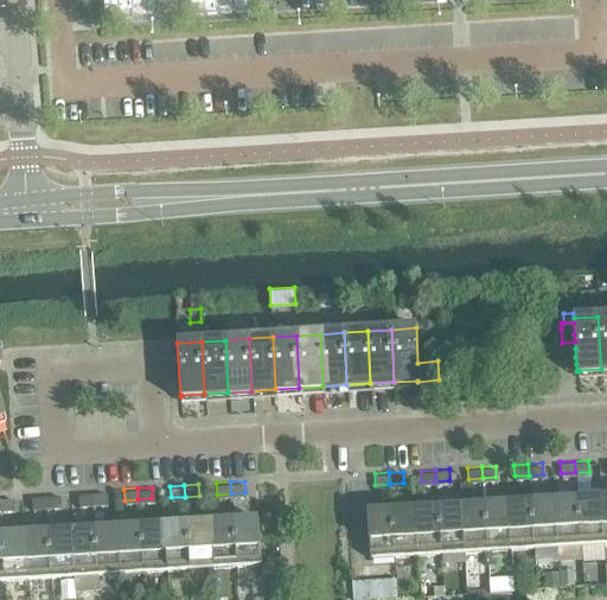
[(106,490),(91,491),(91,502),(106,502),(106,490)]
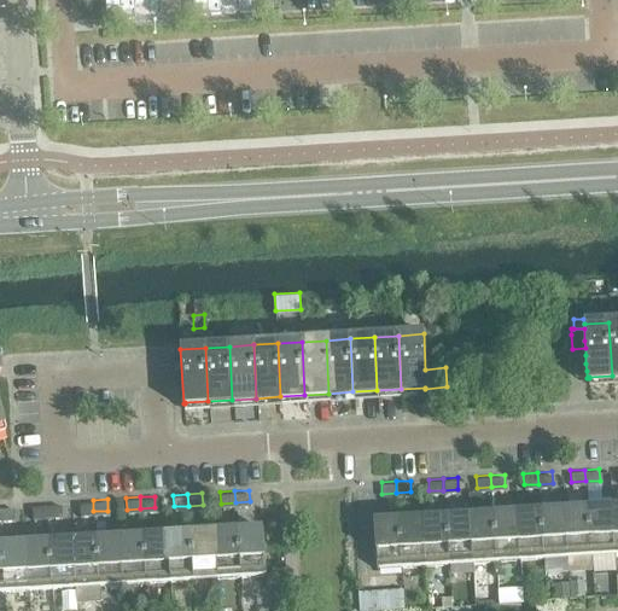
[(93,511),(93,500),(79,501),(79,512),(93,511)]
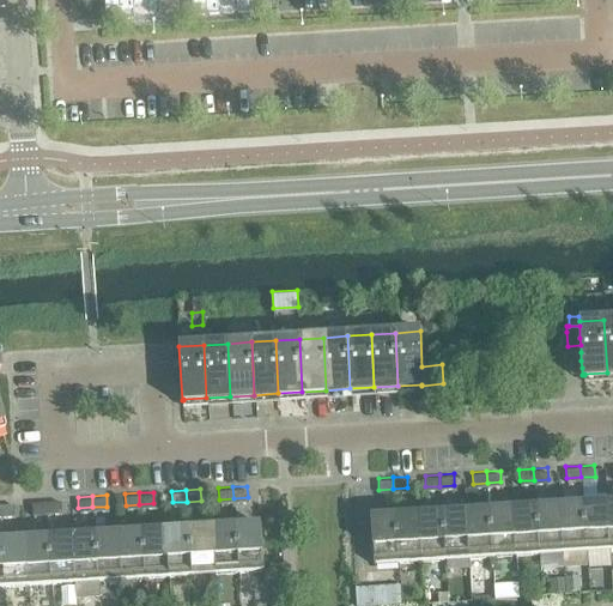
[(60,497),(46,498),(46,510),(60,509),(60,497)]
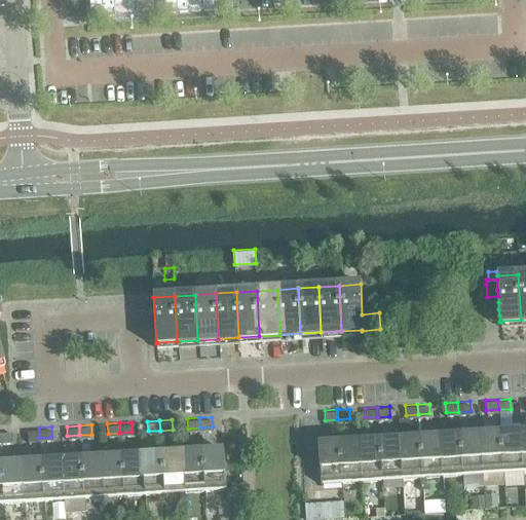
[(39,438),(39,428),(27,429),(27,439),(39,438)]
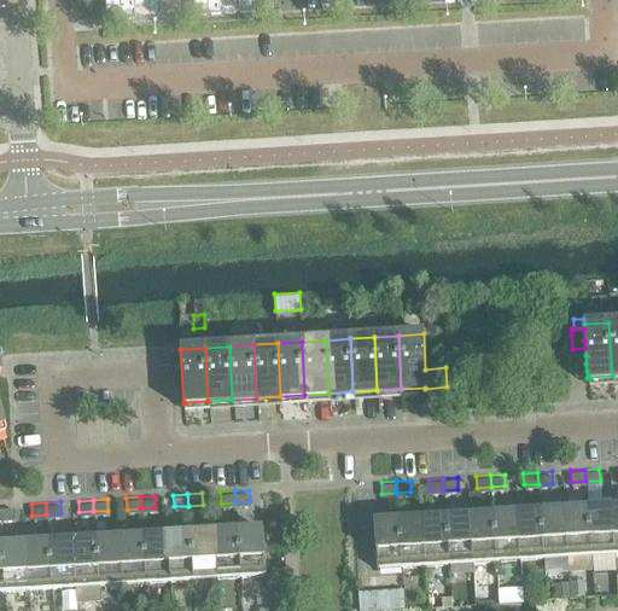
[(611,502),(587,505),(589,551),(613,550),(611,502)]
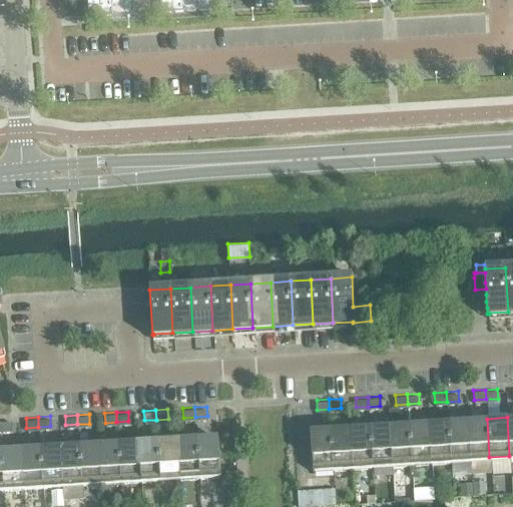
[(10,419),(0,419),(0,429),(11,429),(10,419)]
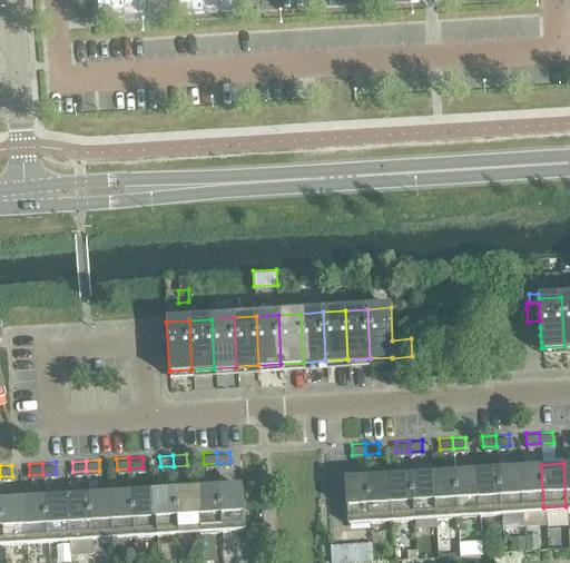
[(541,465),(519,466),(522,509),(543,507),(541,465)]
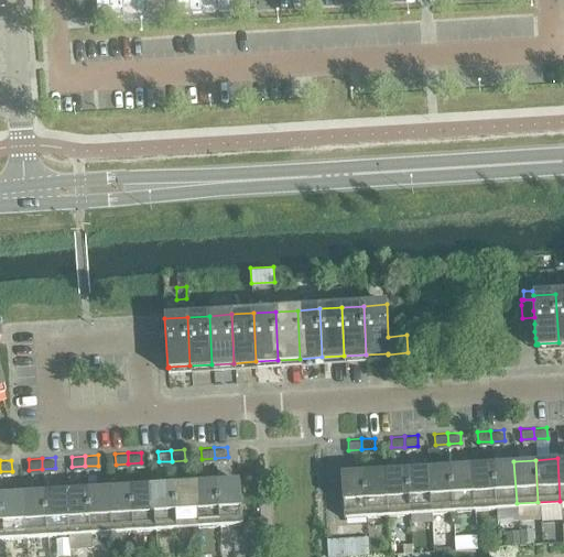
[(513,461),(492,462),(495,504),(517,503),(513,461)]
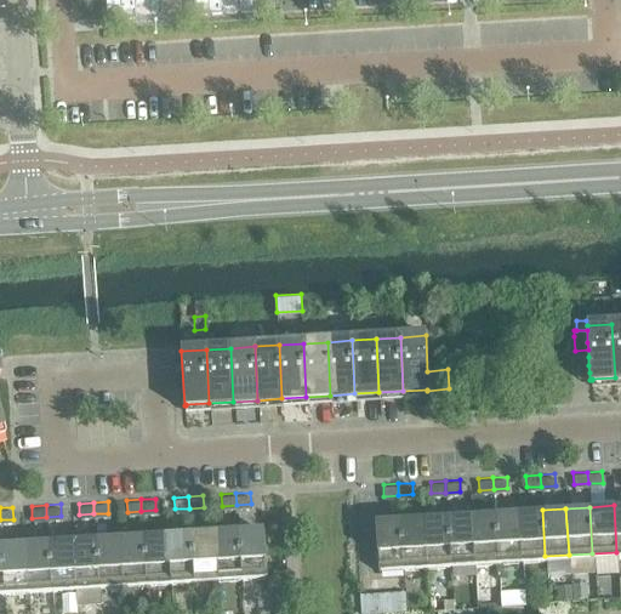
[(542,510),(518,511),(522,557),(545,556),(542,510)]
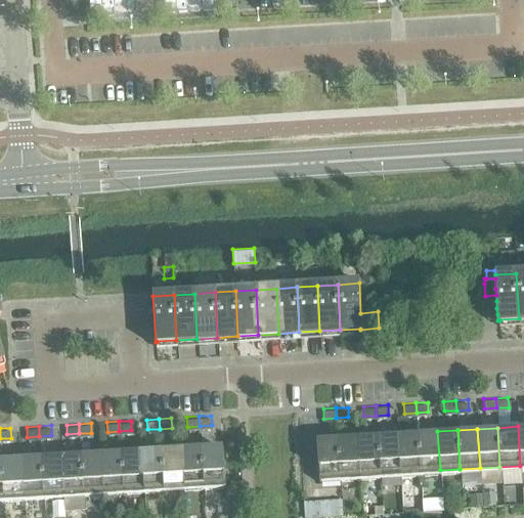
[(437,431),(418,433),(420,472),(440,470),(437,431)]
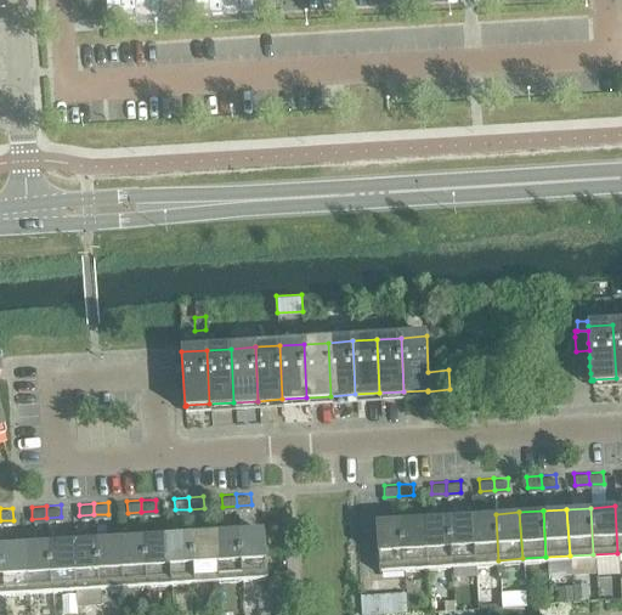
[(496,514),(471,515),(475,562),(498,560),(496,514)]
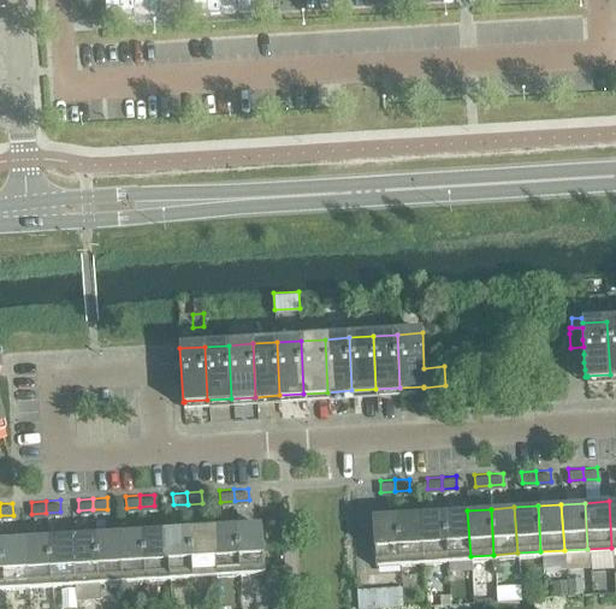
[(467,510),(444,512),(446,557),(471,556),(467,510)]
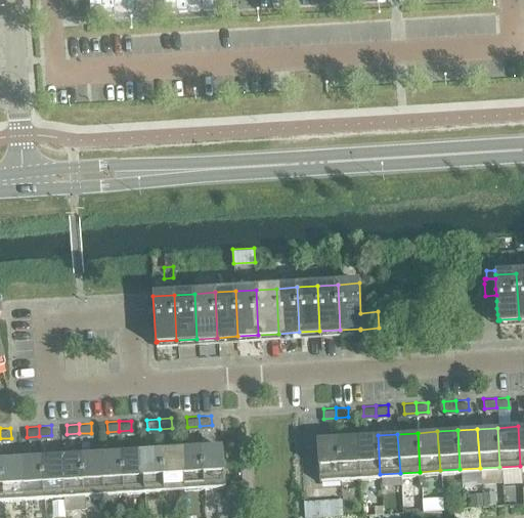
[(378,435),(357,436),(359,475),(380,474),(378,435)]
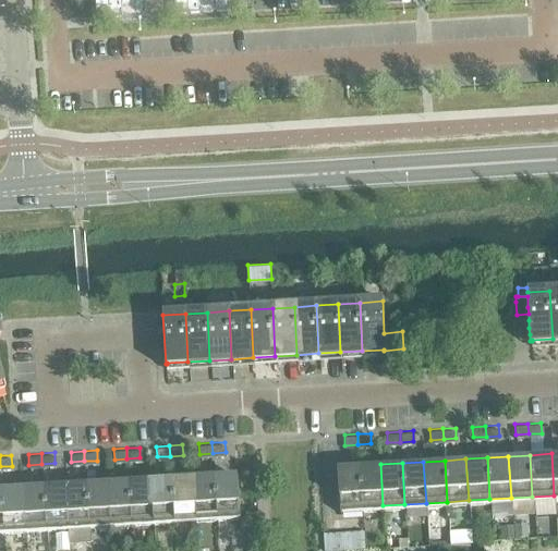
[(380,464),(359,465),(362,507),(383,505),(380,464)]
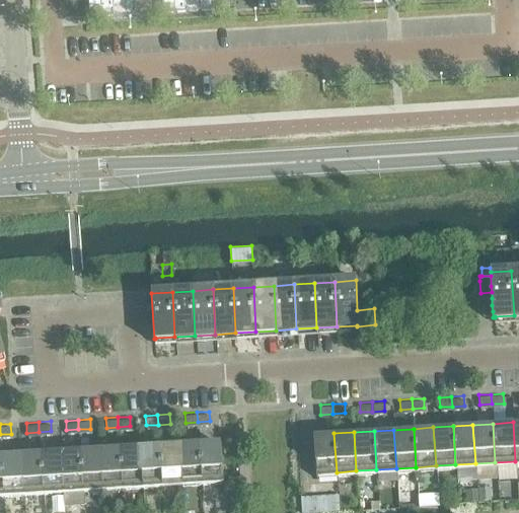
[(337,472),(334,433),(313,435),(315,473),(317,473),(337,472)]
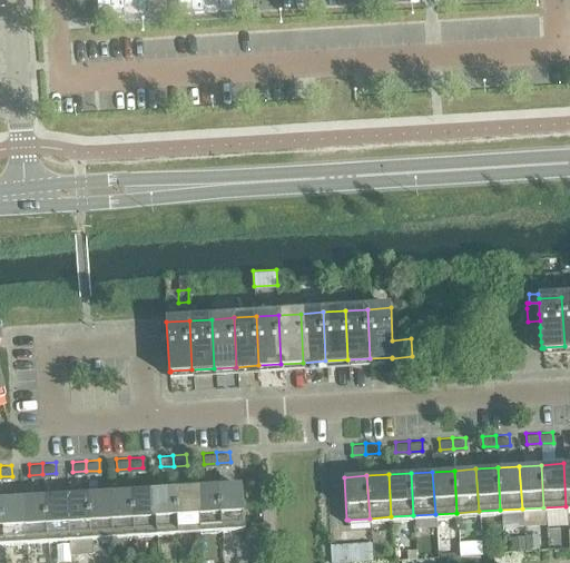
[(97,476),(88,476),(89,489),(97,487),(97,476)]
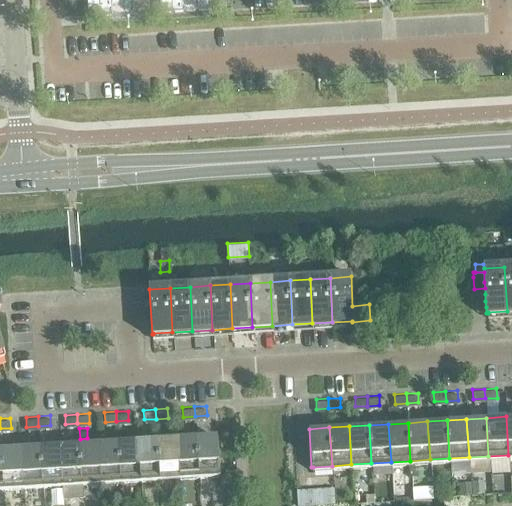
[(217,434),(196,436),(198,474),(218,472),(218,473),(219,473),(217,434)]
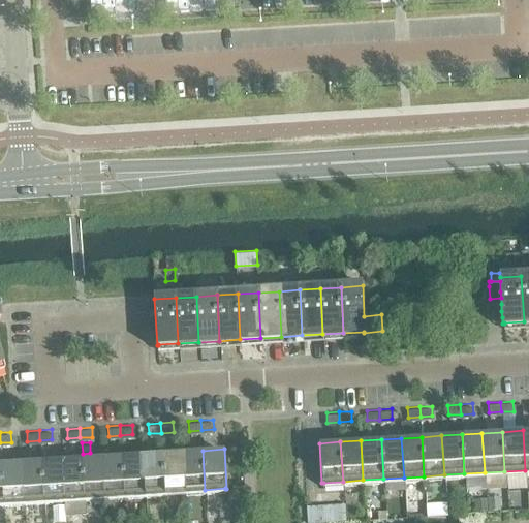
[(203,451),(182,452),(185,491),(205,490),(203,451)]
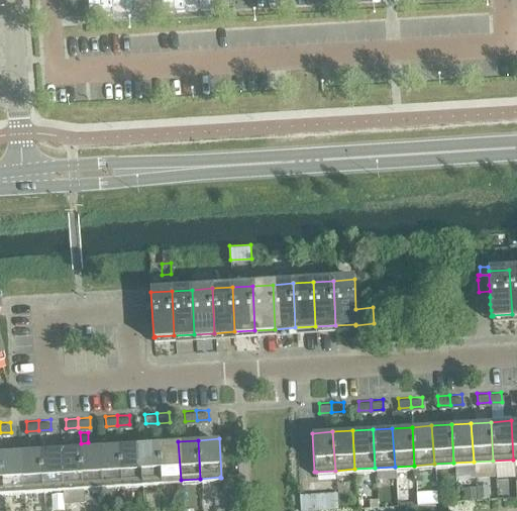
[(178,441),(159,442),(161,481),(181,480),(178,441)]
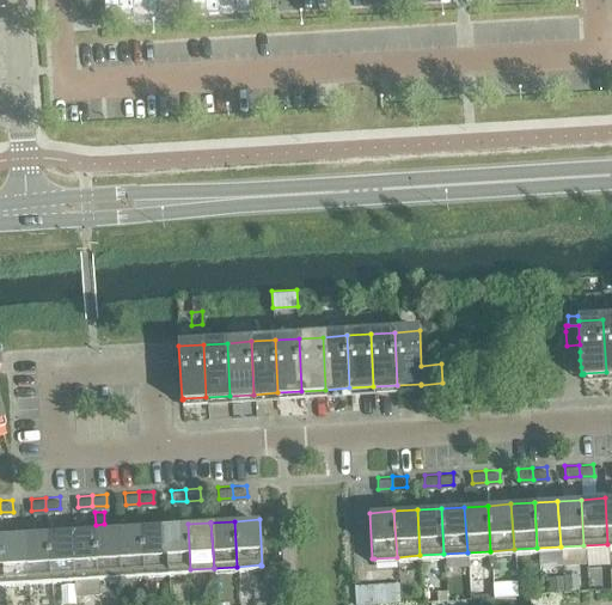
[(188,524),(164,525),(167,570),(190,569),(188,524)]
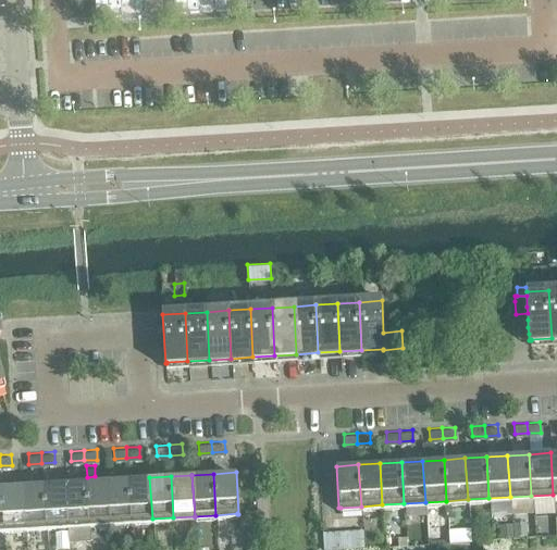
[(149,477),(128,479),(131,520),(152,519),(149,477)]
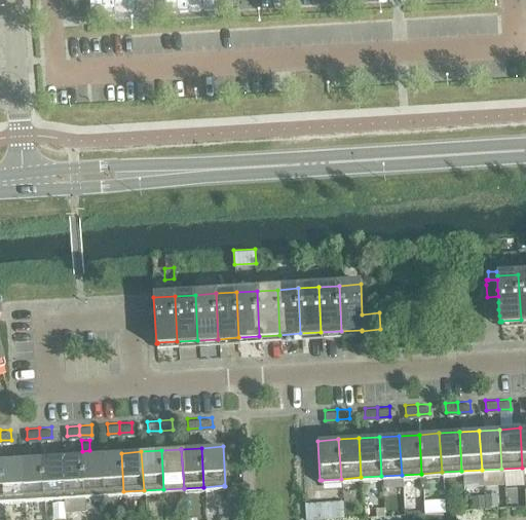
[(121,453),(101,454),(103,493),(123,491),(121,453)]
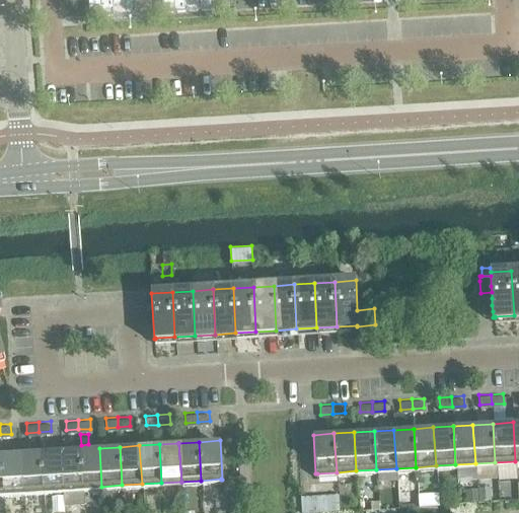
[(99,448),(80,449),(82,488),(101,487),(99,448)]
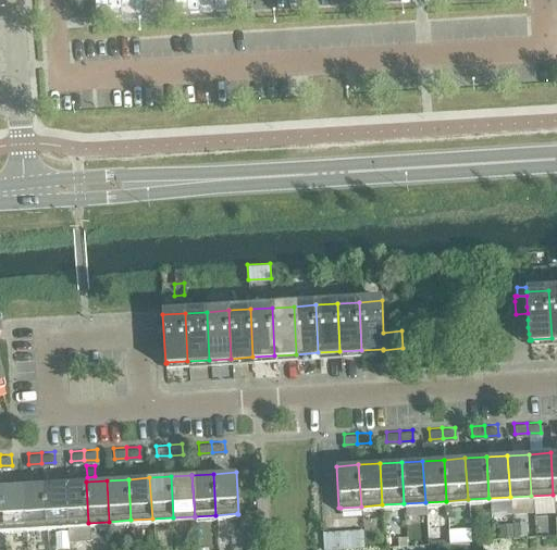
[(86,482),(64,483),(66,524),(88,523),(86,482)]
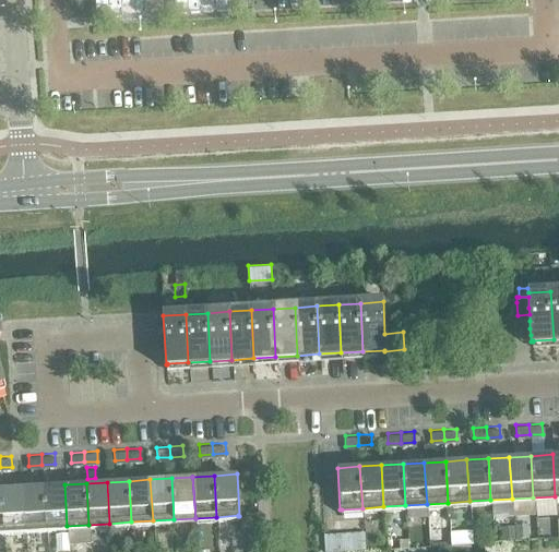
[(64,484),(43,486),(46,527),(67,526),(64,484)]
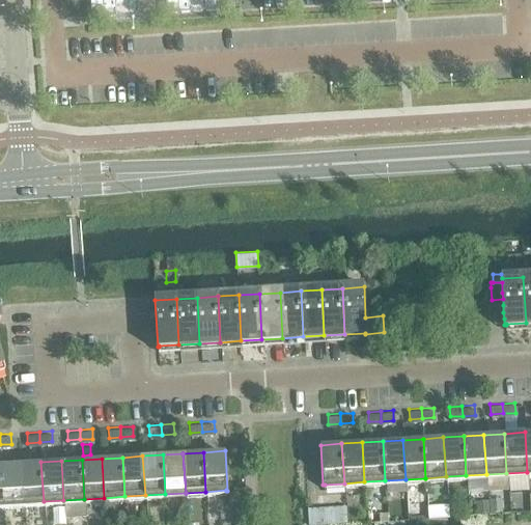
[(40,462),(21,464),(23,502),(44,501),(40,462)]
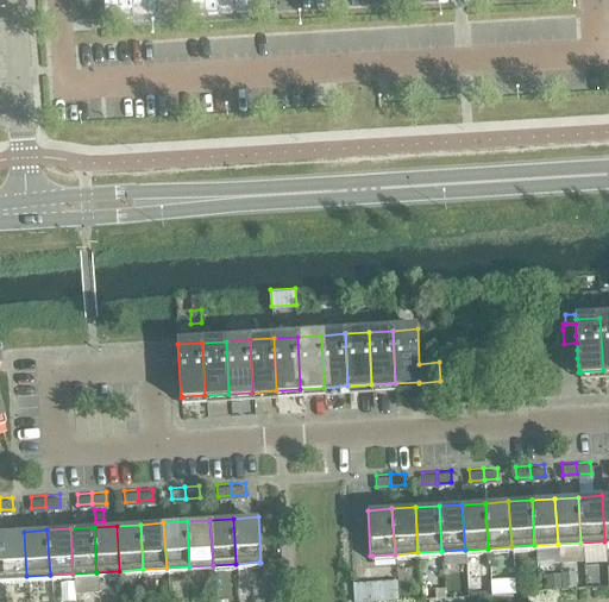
[(24,532),(0,533),(4,578),(26,576),(24,532)]
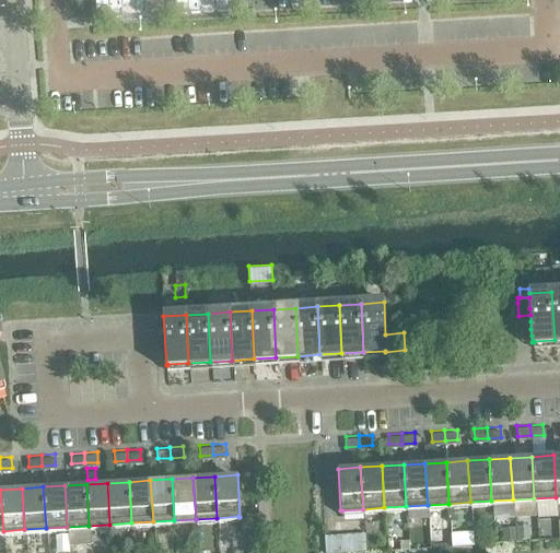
[(528,521),(515,522),(516,537),(529,536),(528,521)]
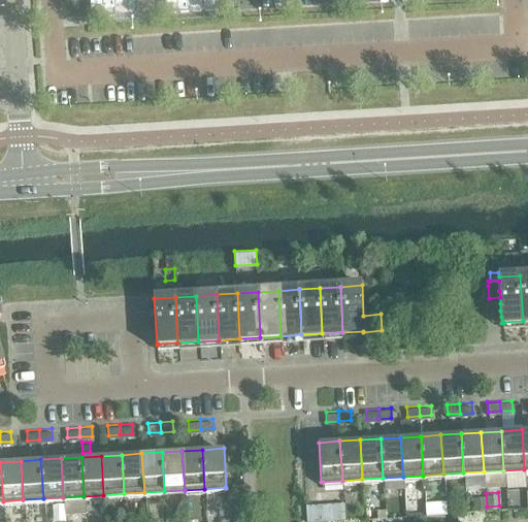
[(486,493),(473,494),(474,508),(487,507),(486,493)]
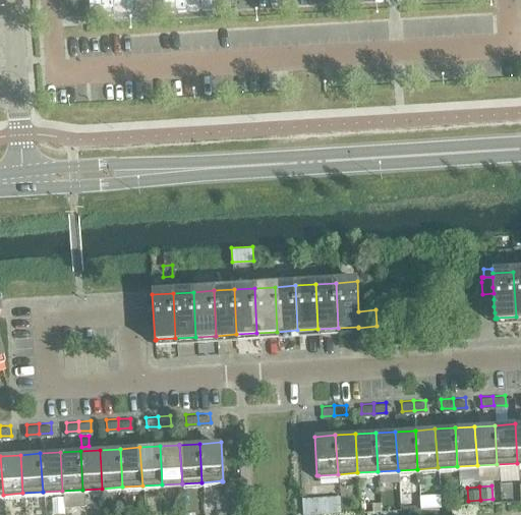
[(381,499),(371,499),(371,508),(381,508),(381,499)]
